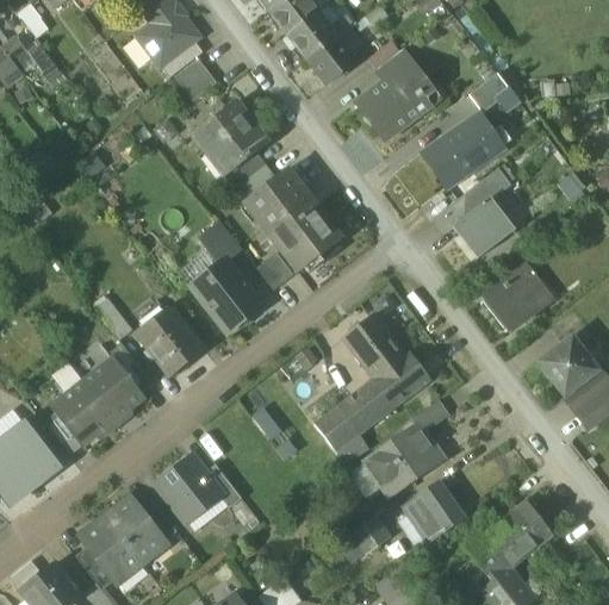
[(51,24),(32,0),(20,8),(39,32),(51,24)]
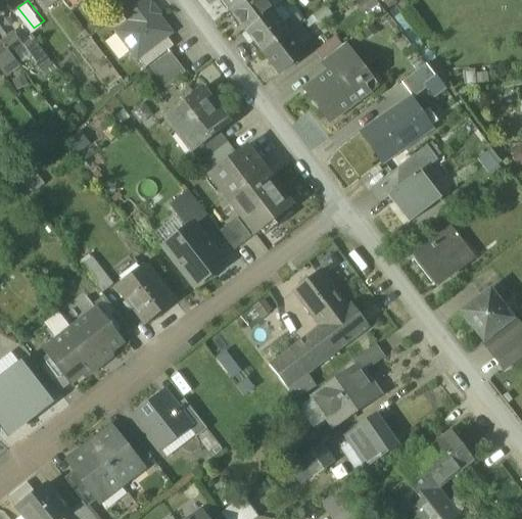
[(173,27),(151,0),(120,0),(132,15),(119,26),(131,41),(130,41),(139,53),(173,27)]
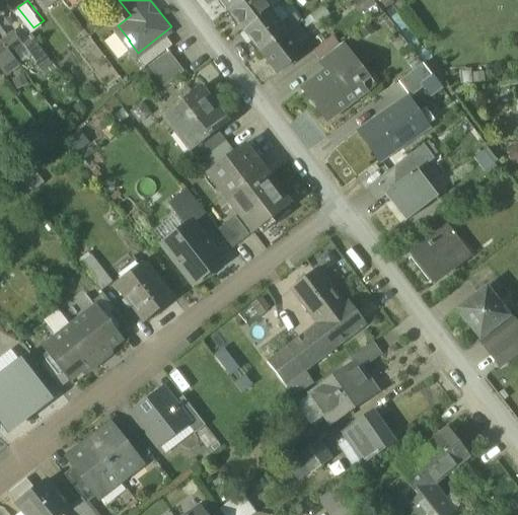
[(238,0),(229,7),(245,28),(272,8),(265,0),(238,0)]
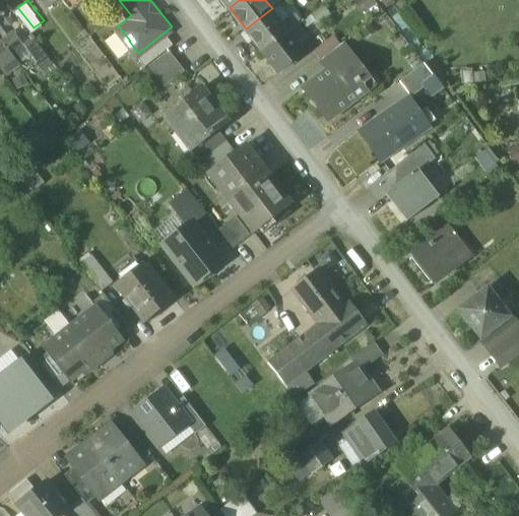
[(327,0),(322,4),(330,15),(343,6),(344,6),(345,6),(342,2),(345,0),(327,0)]
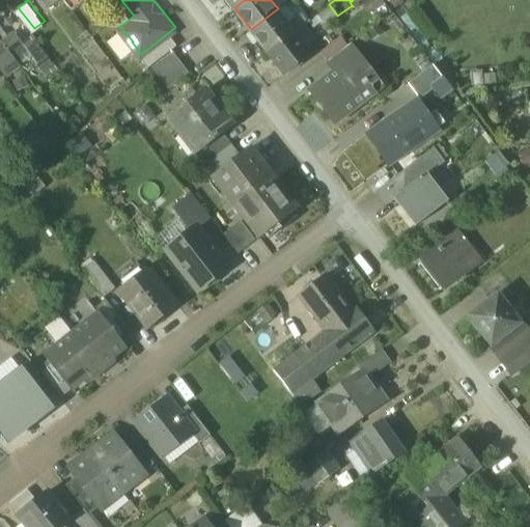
[(278,8),(251,29),(268,51),(295,29),(295,30),(311,19),(310,18),(308,20),(302,10),(287,21),(278,8)]
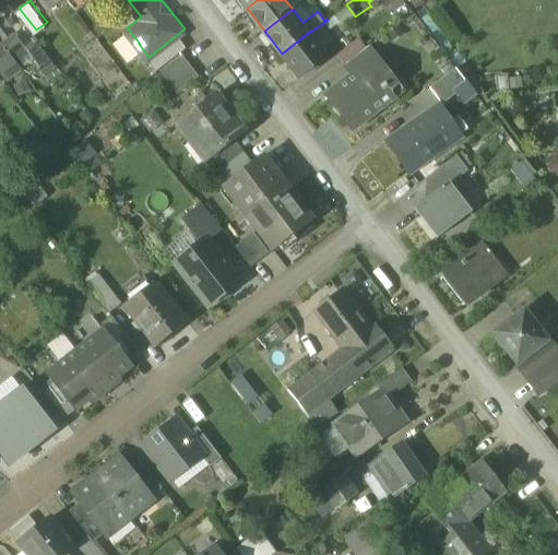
[(18,28),(3,39),(12,52),(26,42),(27,42),(26,40),(18,28)]
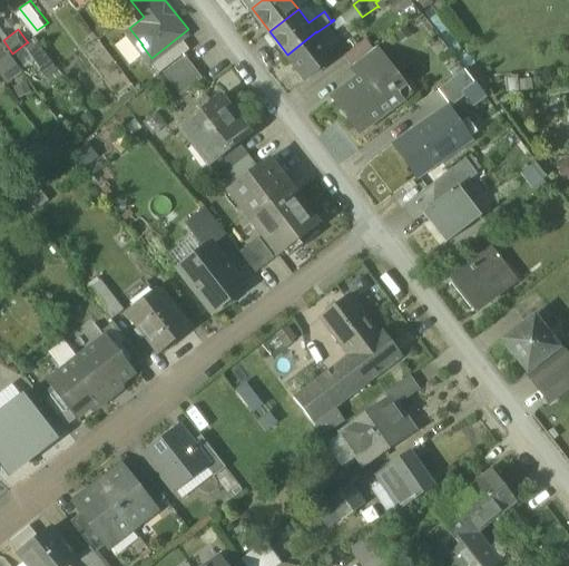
[(316,32),(316,31),(287,55),(305,78),(334,55),(316,32)]
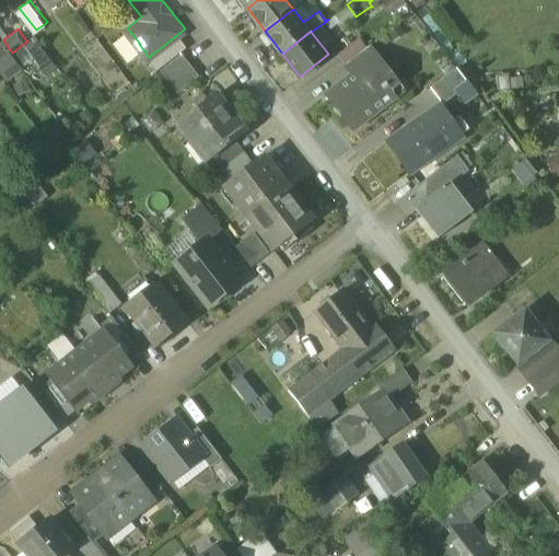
[(37,32),(26,41),(27,42),(26,42),(43,62),(54,54),(37,32)]
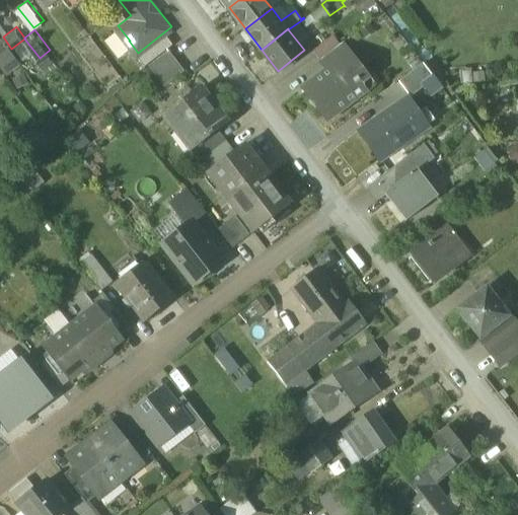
[(333,32),(313,48),(320,57),(340,42),(333,32)]
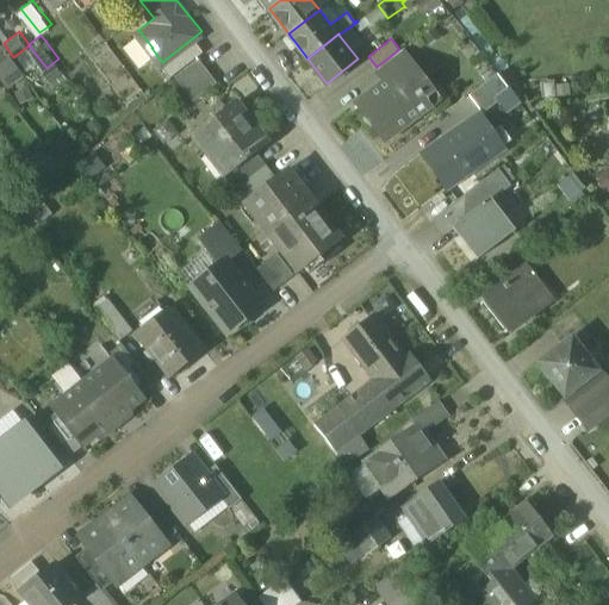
[(13,57),(4,43),(0,45),(0,66),(1,67),(13,57)]
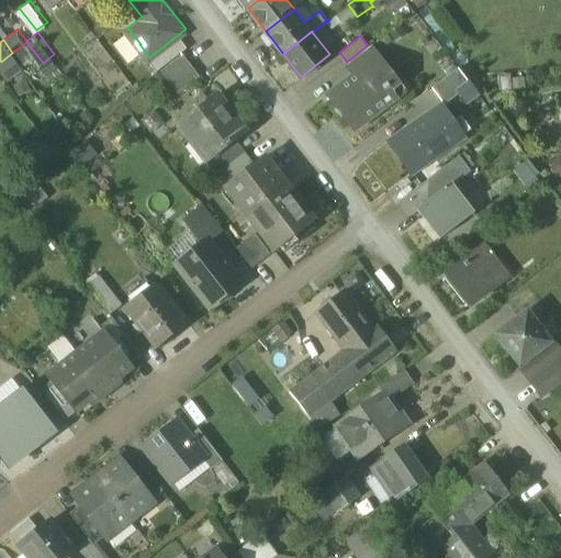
[(371,44),(348,63),(355,71),(378,54),(371,44)]
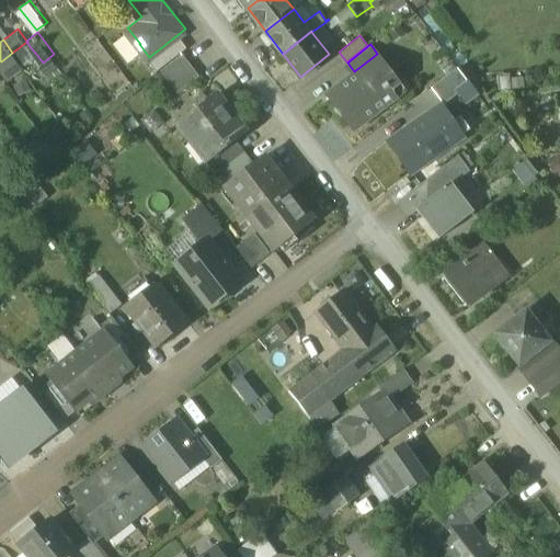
[(183,54),(160,72),(175,92),(198,74),(183,54)]
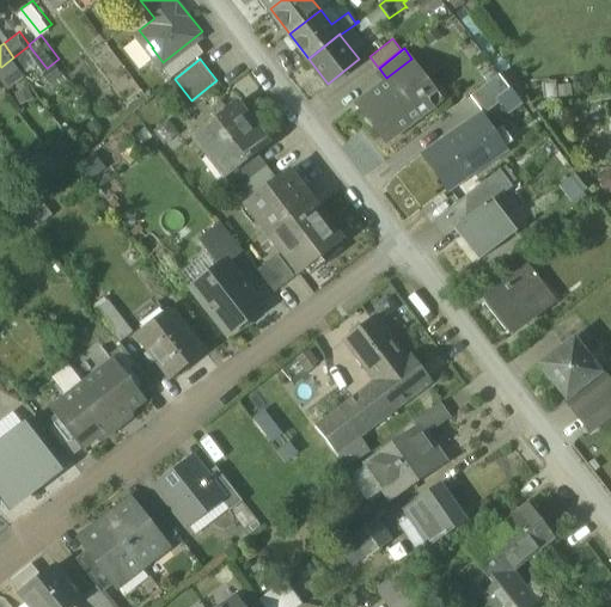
[(386,78),(359,99),(388,136),(433,102),(422,87),(431,83),(411,59),(386,78)]
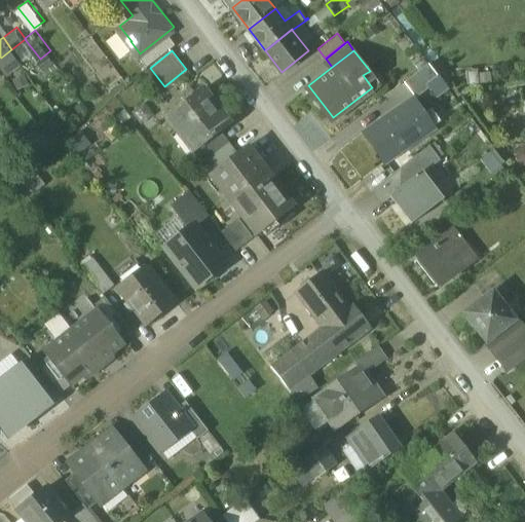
[(432,81),(440,91),(451,83),(430,57),(405,76),(416,91),(432,81)]
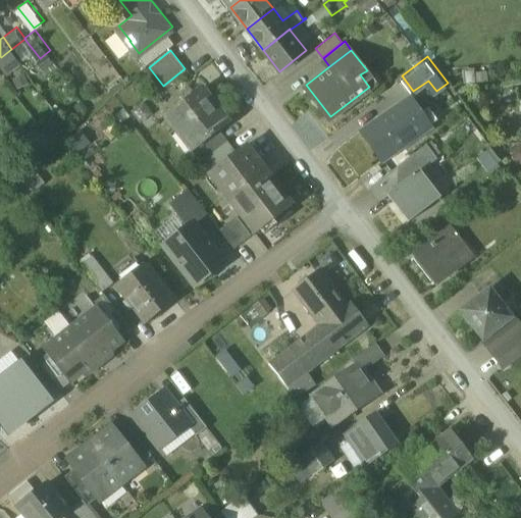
[(207,85),(168,112),(195,148),(202,143),(222,128),(232,120),(207,85)]
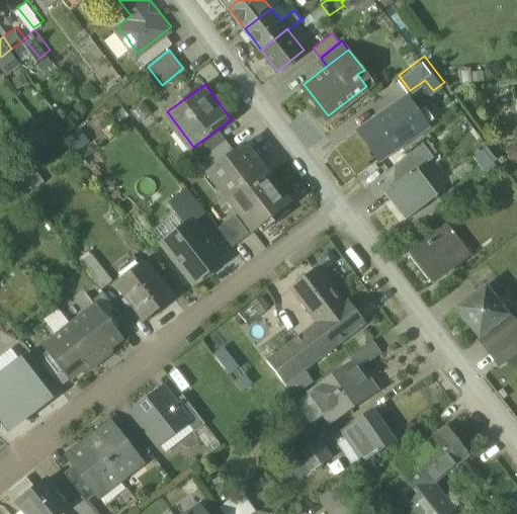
[(394,106),(378,116),(378,115),(363,125),(380,153),(422,126),(414,114),(419,111),(409,95),(393,105),(394,106)]
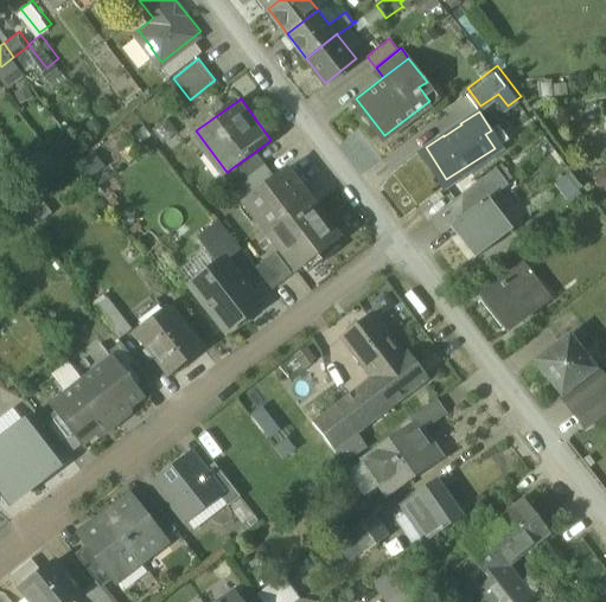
[(259,149),(235,166),(244,180),(268,162),(259,149)]
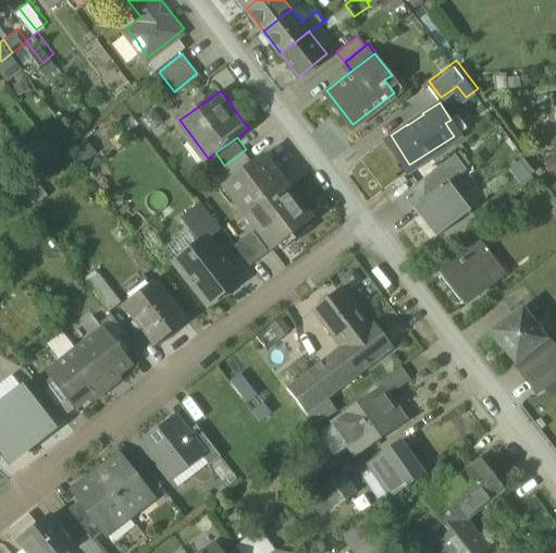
[(246,149),(224,166),(233,177),(255,161),(246,149)]
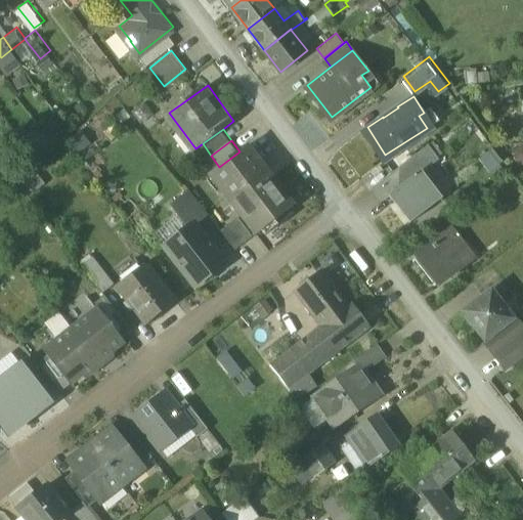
[(440,158),(429,142),(399,165),(409,178),(423,168),(424,170),(440,158)]
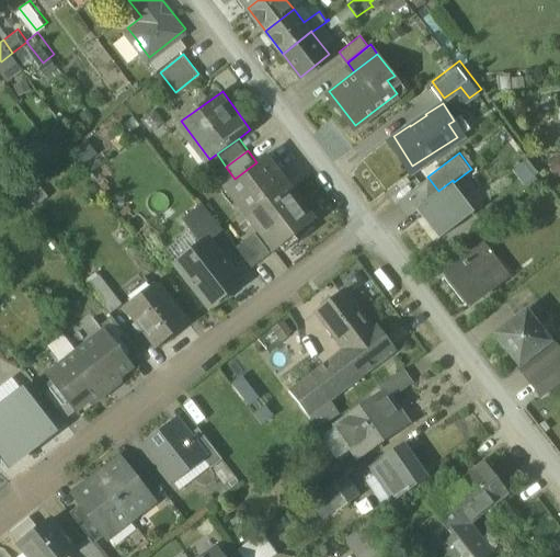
[(316,218),(269,154),(256,162),(235,179),(230,182),(277,247),(316,218)]
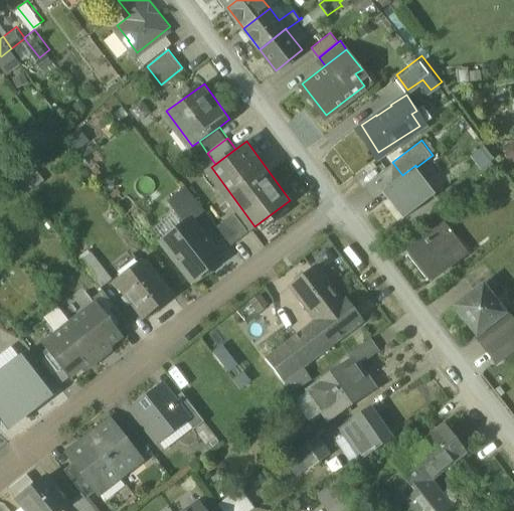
[(416,167),(415,165),(402,175),(383,190),(404,216),(436,192),(416,167)]
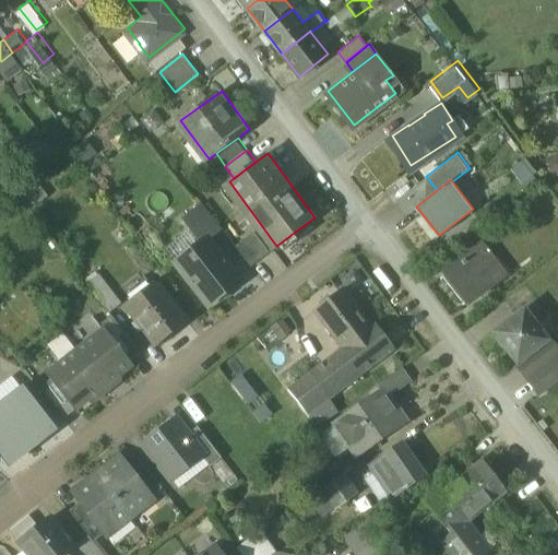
[(222,226),(203,202),(183,217),(201,240),(209,235),(209,236),(222,226)]
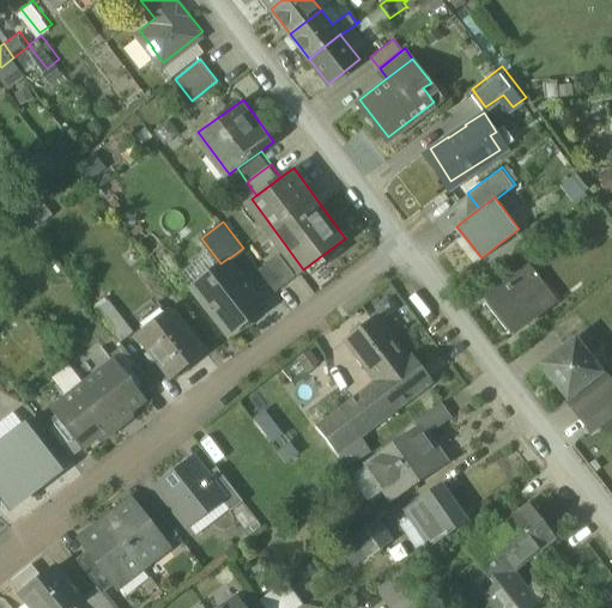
[(295,274),(278,251),(258,266),(276,290),(295,274)]
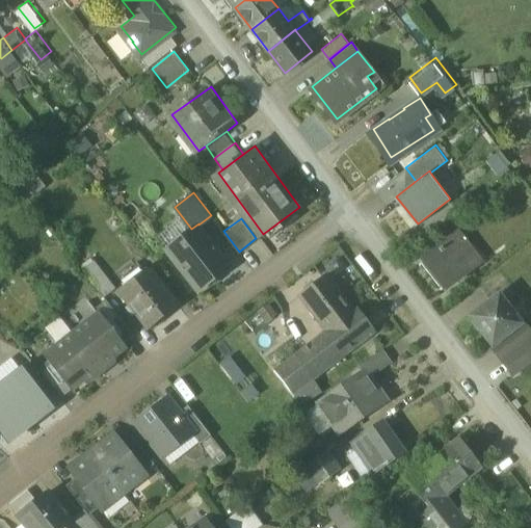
[(191,229),(168,247),(200,288),(207,283),(212,284),(218,278),(218,273),(231,265),(198,225),(198,223),(191,229)]
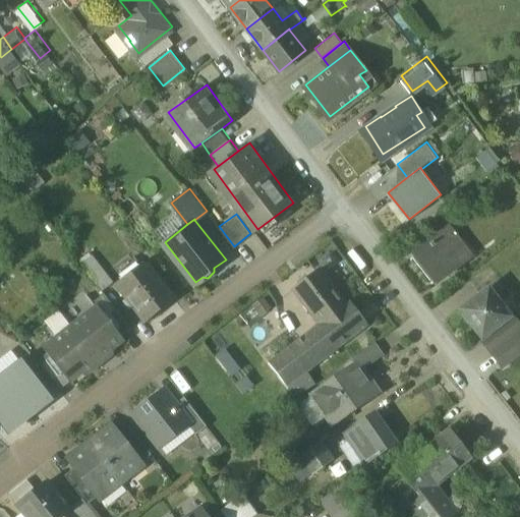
[(474,254),(448,222),(410,251),(437,285),(474,254)]
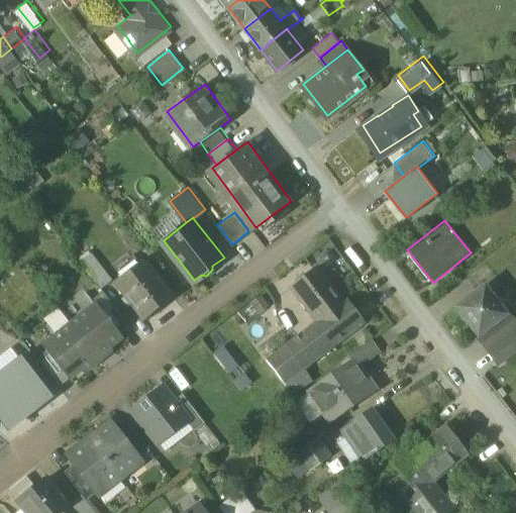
[(95,246),(80,259),(99,283),(113,272),(95,246)]
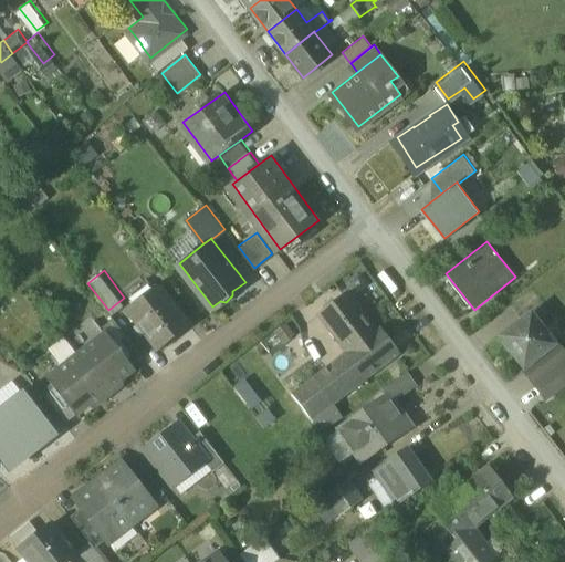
[(190,322),(159,281),(128,305),(159,346),(190,322)]
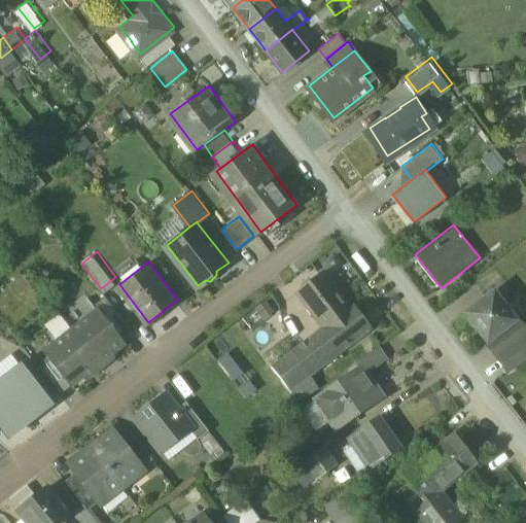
[(321,324),(349,303),(323,270),(295,291),(321,324)]
